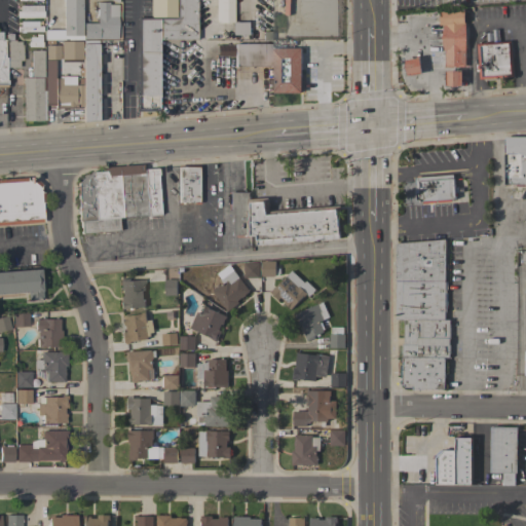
[(81,0),(81,36),(82,36),(82,40),(64,40),(64,36),(63,36),(63,15),(61,15),(61,8),(63,8),(63,1),(61,1),(61,0),(81,0)]
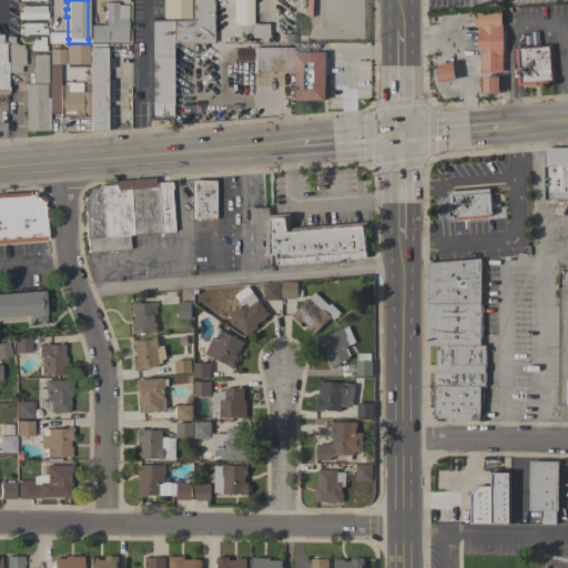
[(211,0),(211,42),(171,42),(170,120),(145,120),(145,100),(148,100),(149,19),(189,19),(189,0),(211,0)]
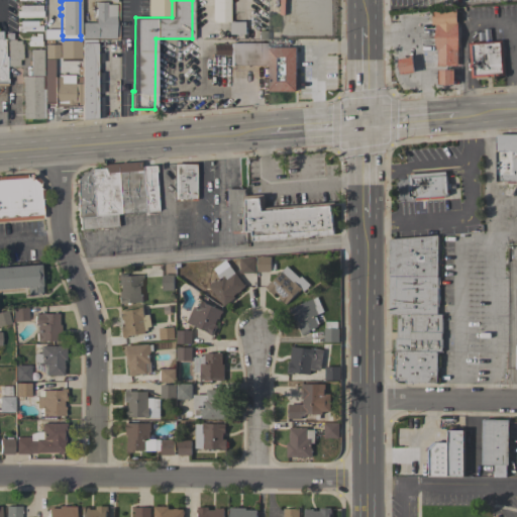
[(227,22),(212,22),(212,0),(228,0),(228,22),(227,22)]
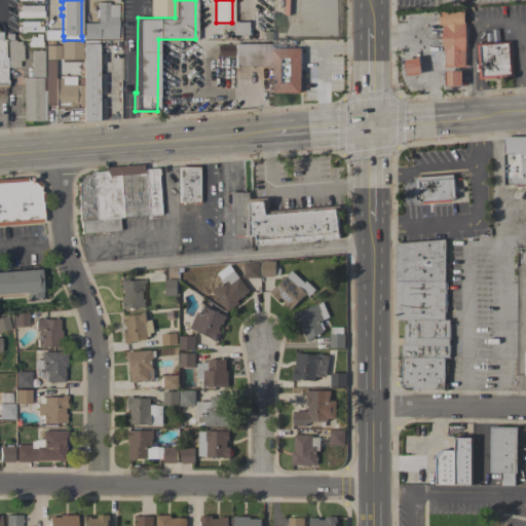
[(108,2),(108,5),(117,5),(117,16),(116,39),(83,39),(83,23),(97,23),(97,2),(108,2)]
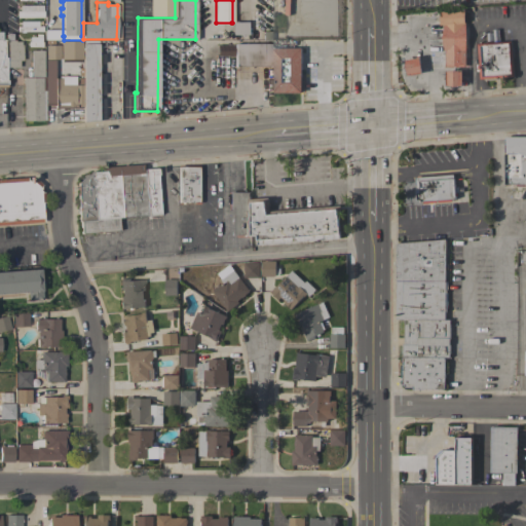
[(41,5),(41,11),(42,11),(42,17),(39,17),(39,19),(37,19),(37,17),(16,17),(15,11),(19,11),(19,5),(41,5)]
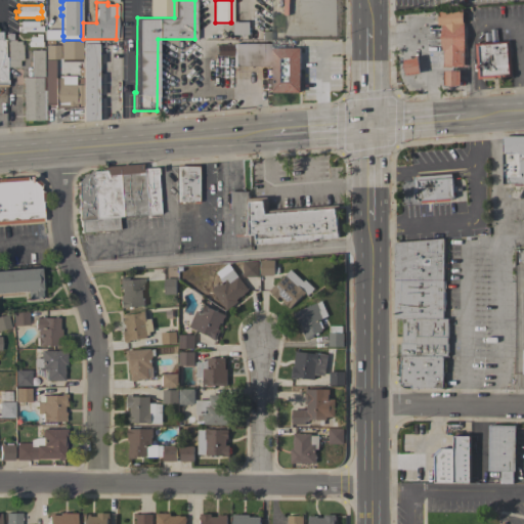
[(16,27),(19,27),(19,22),(37,22),(37,26),(42,26),(42,31),(24,31),(24,32),(19,32),(16,32),(16,27)]
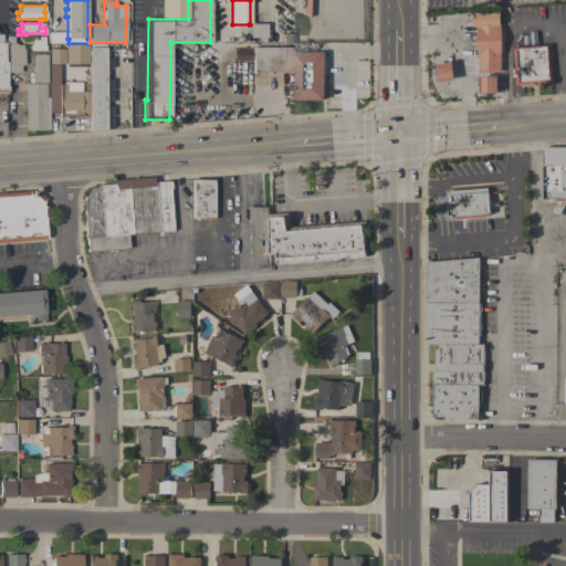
[(265,24),(265,38),(249,38),(249,24),(250,24),(265,24)]
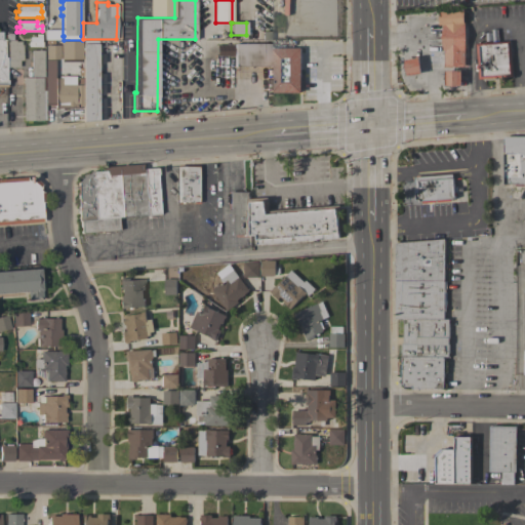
[(465,25),(465,68),(444,68),(444,50),(443,50),(443,25),(465,25)]
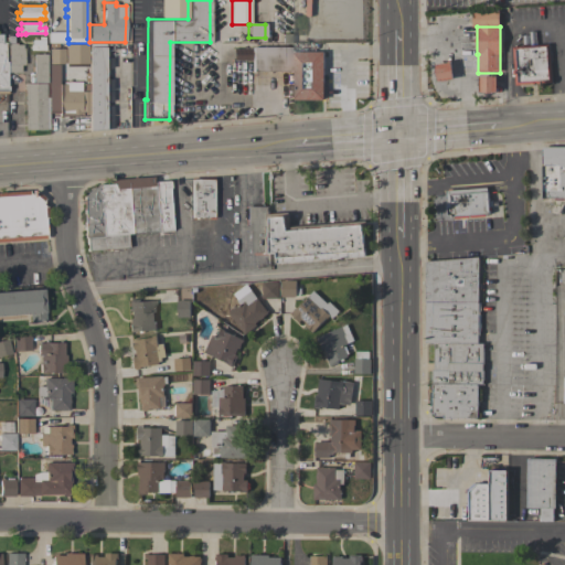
[(16,43),(16,45),(22,45),(22,49),(23,49),(23,65),(20,65),(20,73),(8,73),(8,43),(16,43)]
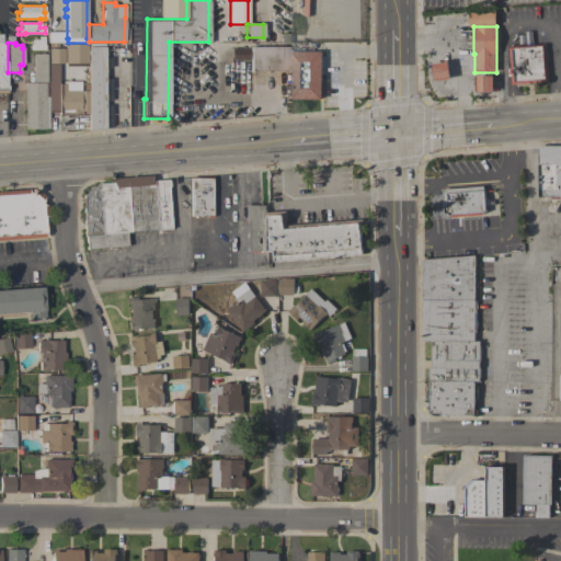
[(104,90),(111,90),(111,101),(104,101),(104,105),(111,105),(111,127),(104,127),(104,128),(88,130),(88,43),(104,43),(104,57),(104,90)]
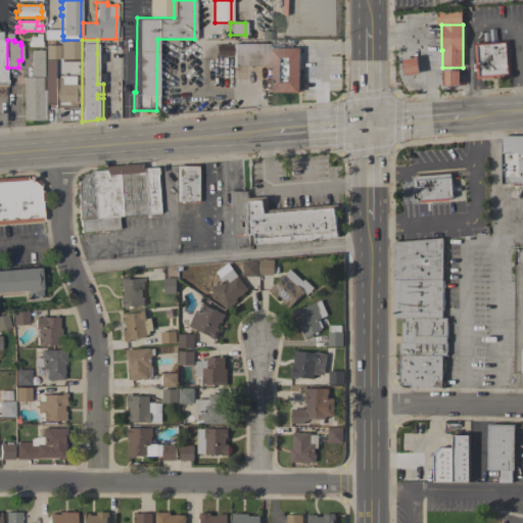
[(508,41),(511,77),(477,79),(476,69),(475,69),(474,64),(476,64),(474,44),(508,41)]
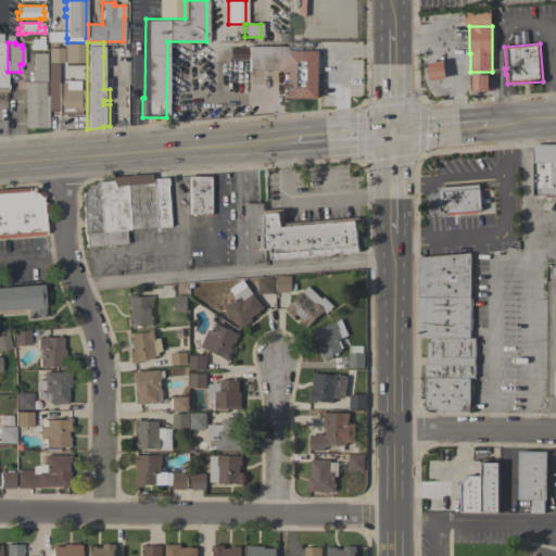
[(286,47),(287,64),(286,64),(286,71),(248,71),(248,47),(286,47)]
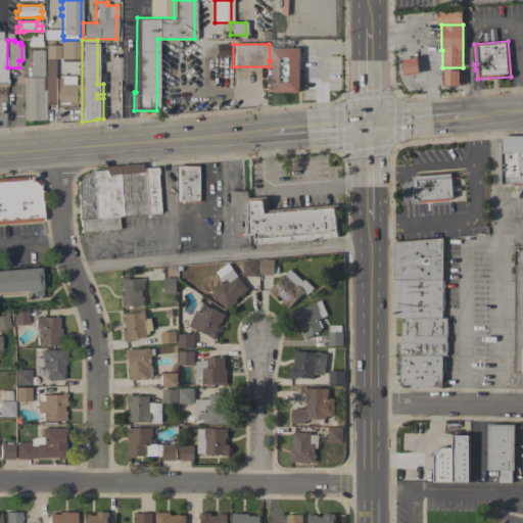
[(59,59),(45,59),(45,45),(59,45),(59,59)]
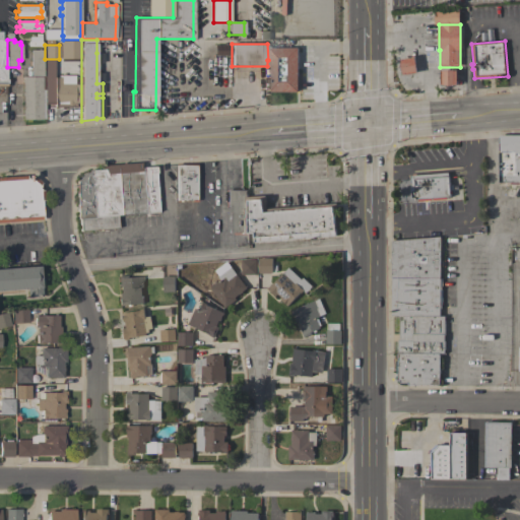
[(301,48),(301,91),(298,91),(269,91),(269,48),(301,48)]
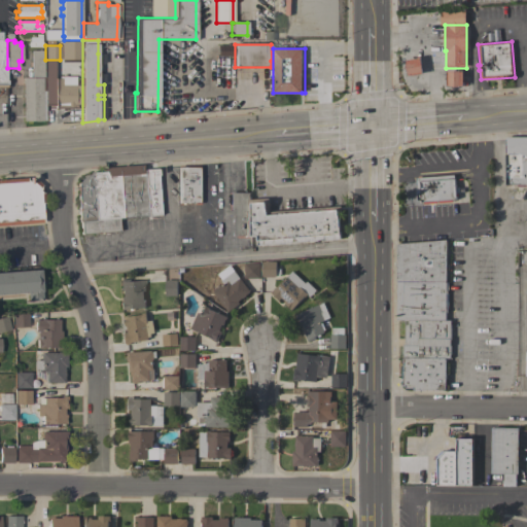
[(43,76),(44,76),(45,91),(44,91),(44,106),(41,106),(42,121),(23,121),(22,78),(31,77),(30,50),(43,50),(43,76)]
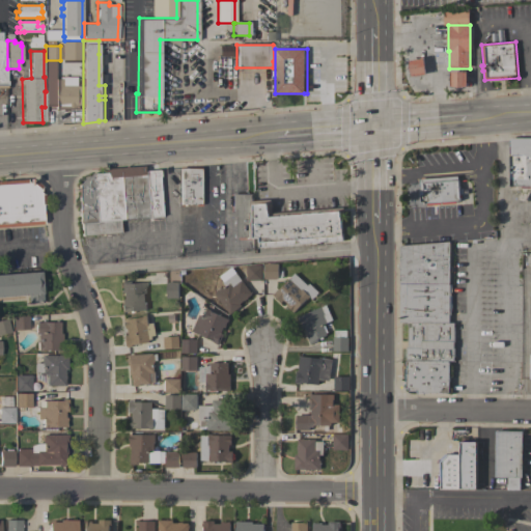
[(424,58),(426,74),(411,77),(408,61),(424,58)]
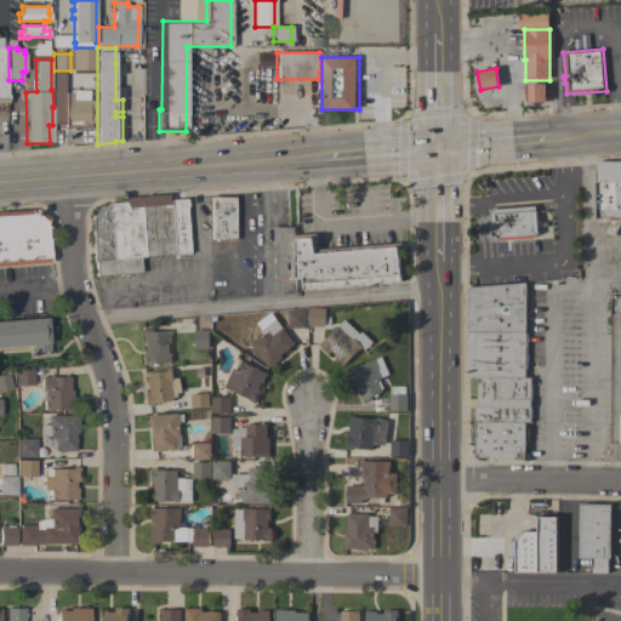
[(545,102),(527,102),(527,84),(545,84),(545,102)]
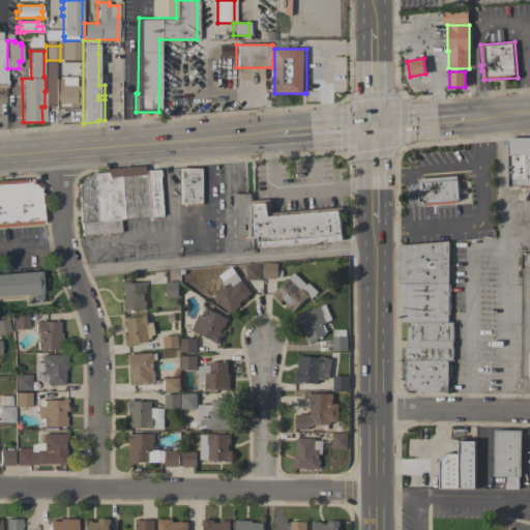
[(75,109),(55,109),(55,79),(58,79),(58,77),(75,77),(75,109)]
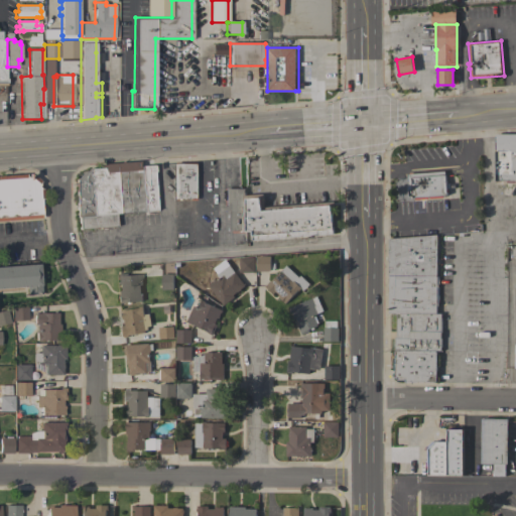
[(515,181),(495,181),(495,134),(515,134),(515,181)]
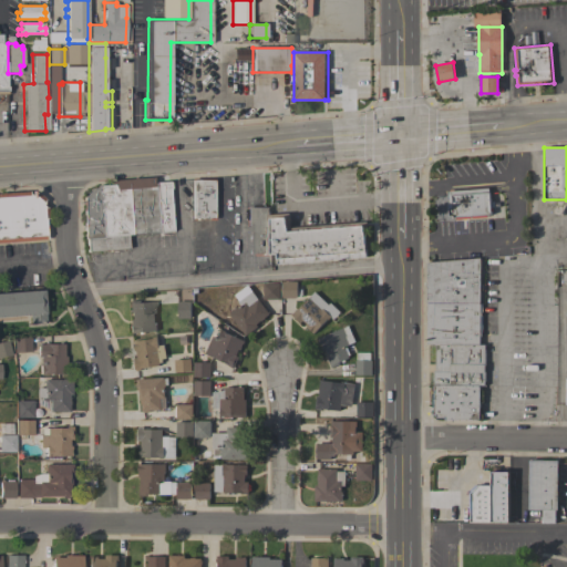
[(126,235),(127,249),(88,253),(85,238),(84,238),(83,198),(91,189),(98,186),(107,185),(107,182),(156,177),(157,182),(161,233),(126,235)]
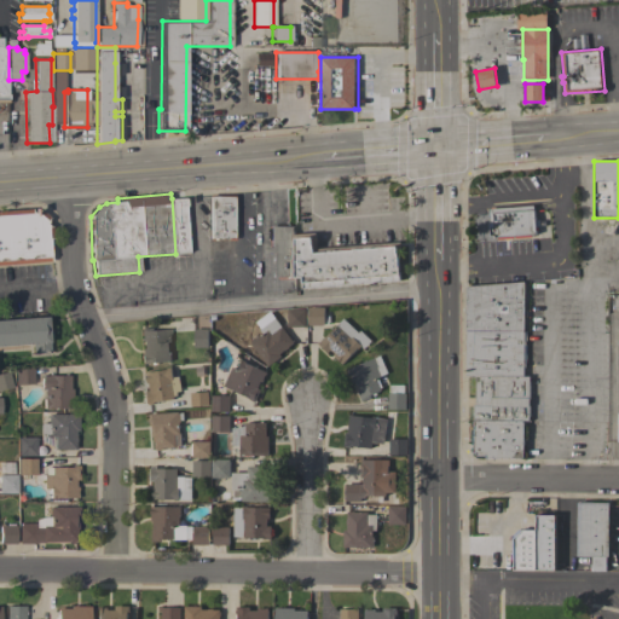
[(233,195),(235,239),(226,239),(226,238),(209,238),(209,195),(233,195)]
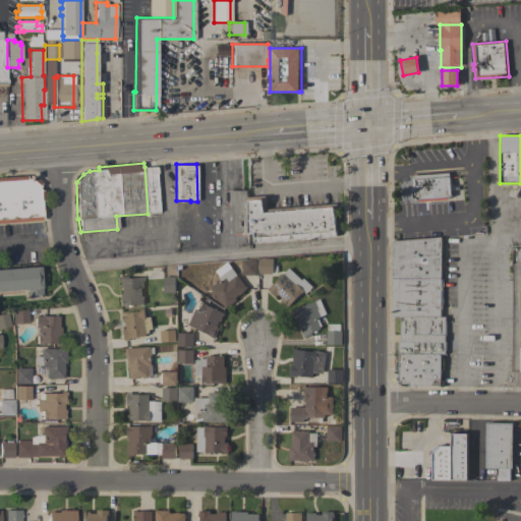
[(158,213),(148,214),(145,167),(155,166),(158,213)]
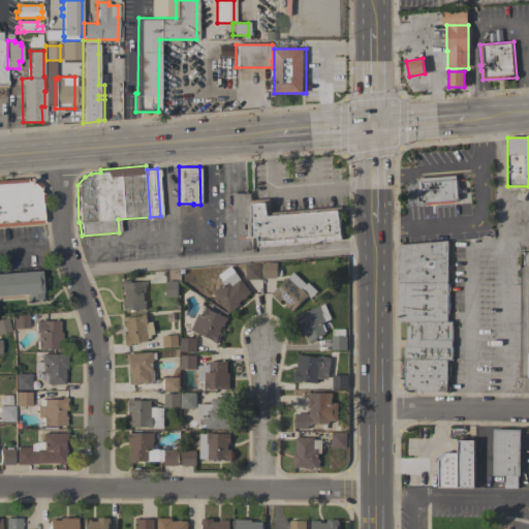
[(456,176),(458,201),(423,205),(423,201),(419,201),(417,179),(456,176)]
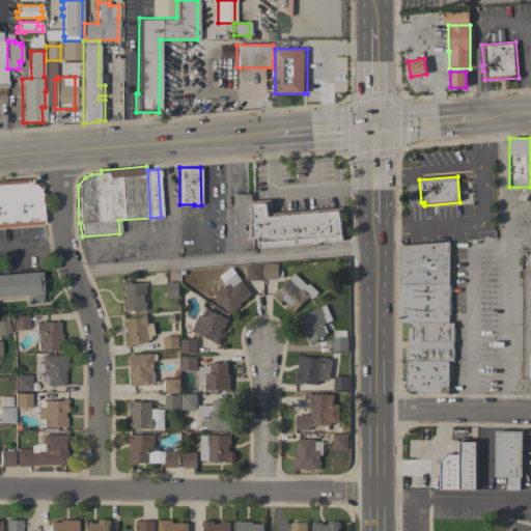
[(0,180),(27,179),(27,182),(28,183),(29,182),(31,184),(34,180),(42,187),(39,189),(40,190),(38,192),(40,194),(43,193),(45,204),(40,204),(43,224),(0,227),(0,180)]
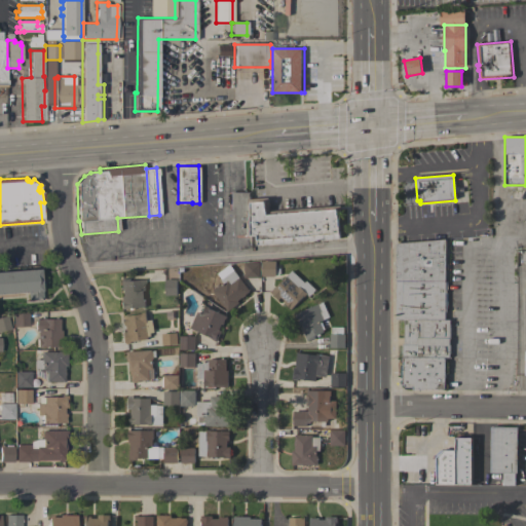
[(250,212),(247,212),(247,235),(235,235),(235,215),(228,215),(228,192),(250,192),(250,199),(250,212)]
